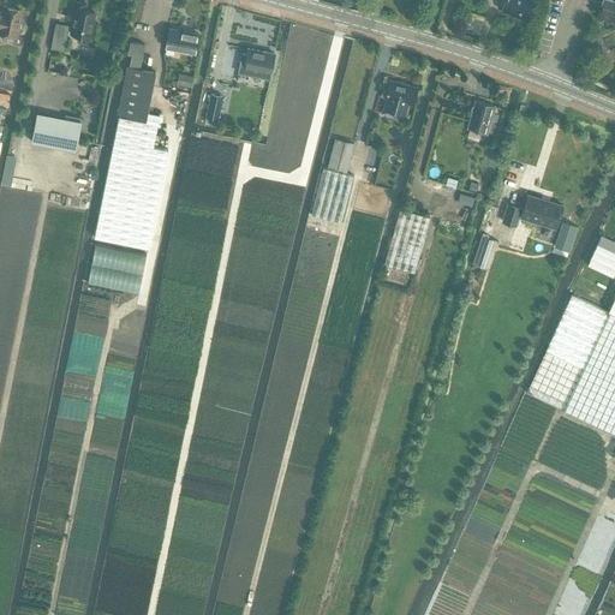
[(503,0),(501,10),(517,15),(517,16),(526,18),(531,0),(503,0)]
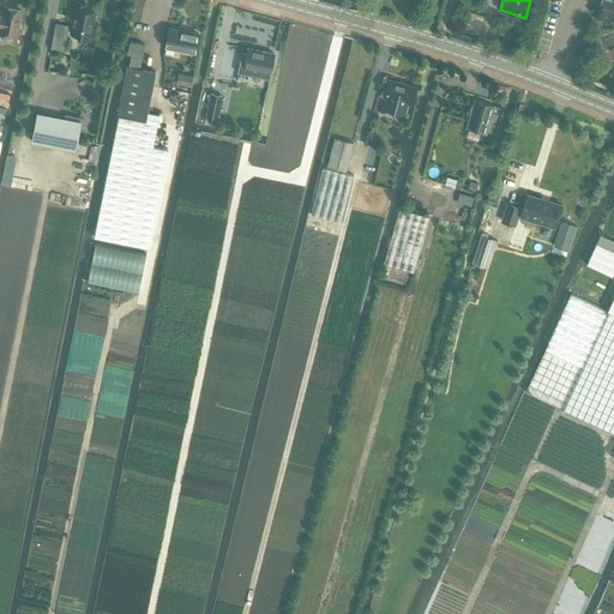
[(613,0),(601,0),(596,19),(609,23),(612,13),(613,13),(613,0)]
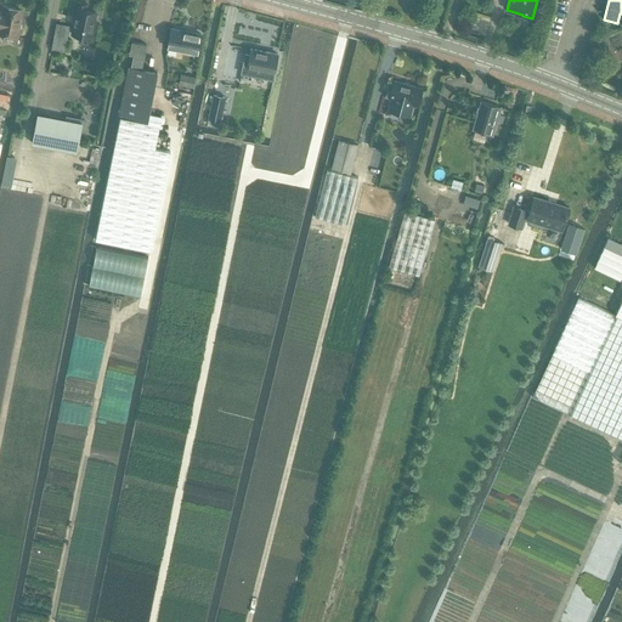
[(86,10),(88,5),(75,3),(73,18),(75,18),(72,34),(82,37),(80,39),(92,41),(96,22),(94,21),(96,12),(86,10)]
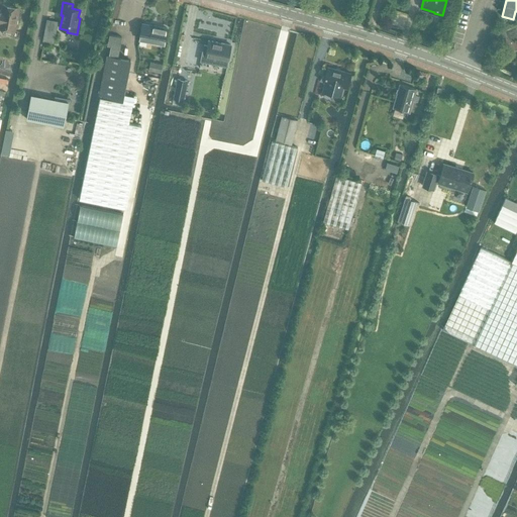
[(19,7),(3,3),(1,10),(0,9),(0,27),(14,30),(19,7)]
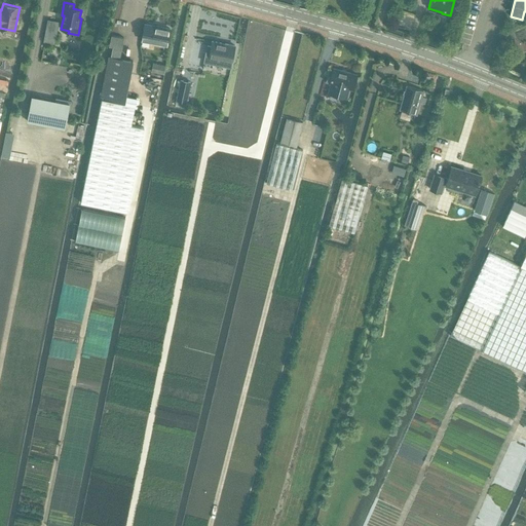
[(170,28),(144,23),(141,39),(166,44),(170,28)]
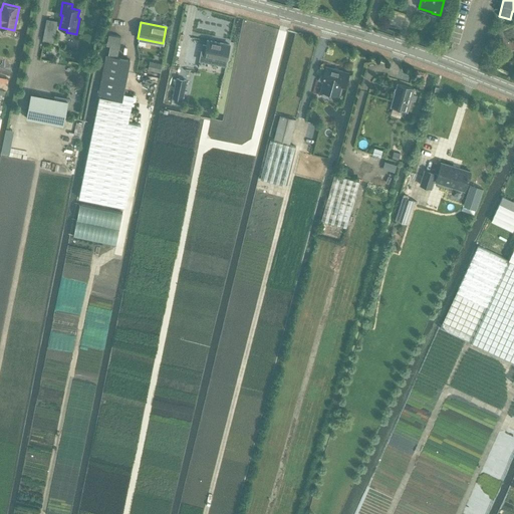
[(44,32),(42,41),(53,43),(54,34),(44,32)]
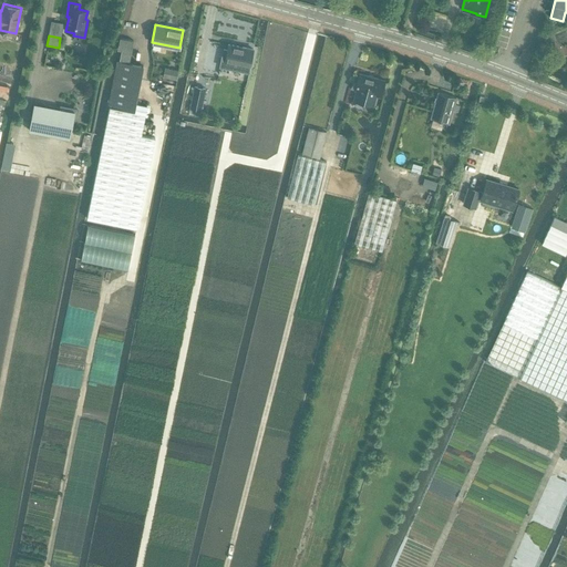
[(133,40),(124,38),(120,37),(117,49),(122,50),(120,61),(116,60),(109,103),(134,109),(143,65),(129,63),(133,40)]
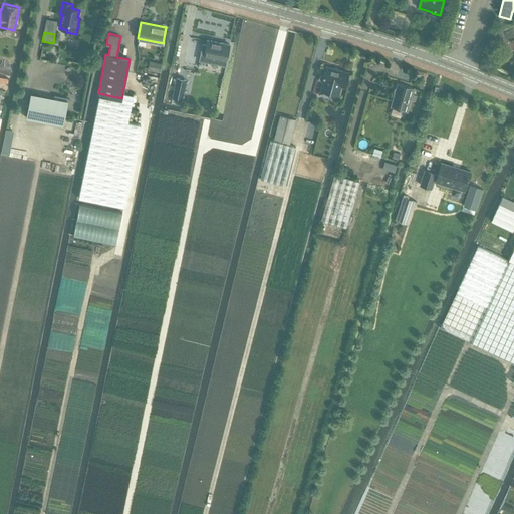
[(203,44),(200,60),(225,65),(230,45),(207,40),(206,45),(203,44)]
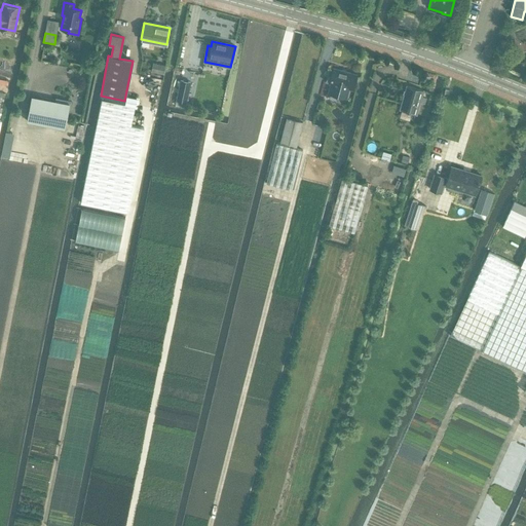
[(166,65),(153,63),(151,71),(164,74),(166,65)]
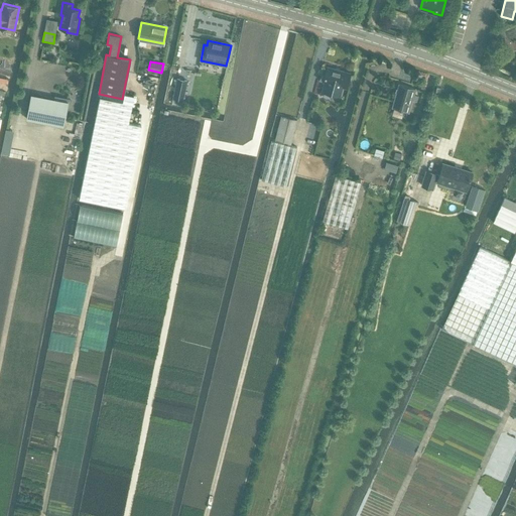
[(350,73),(327,67),(325,75),(324,75),(319,81),(325,82),(321,92),(340,96),(342,89),(341,88),(341,87),(346,88),(350,73)]
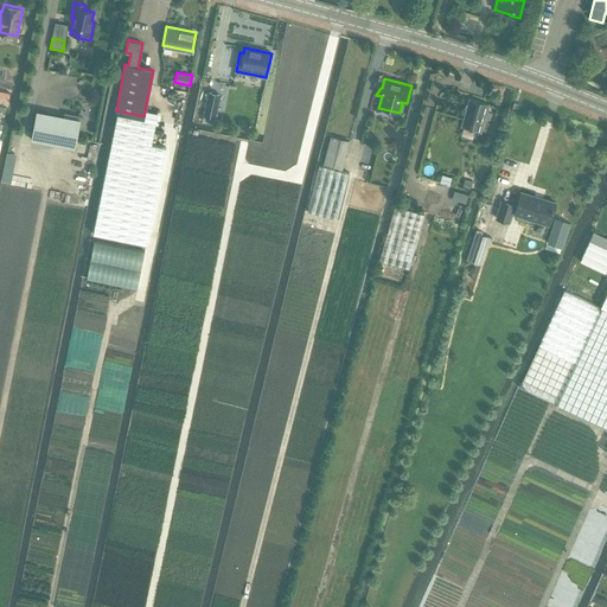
[(203,116),(202,121),(211,123),(212,117),(215,119),(219,95),(209,93),(203,116)]
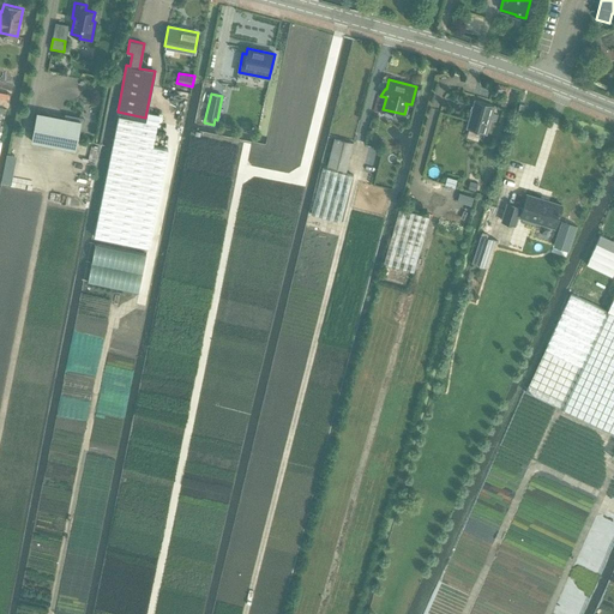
[(468,127),(486,132),(494,104),(475,100),(468,127)]
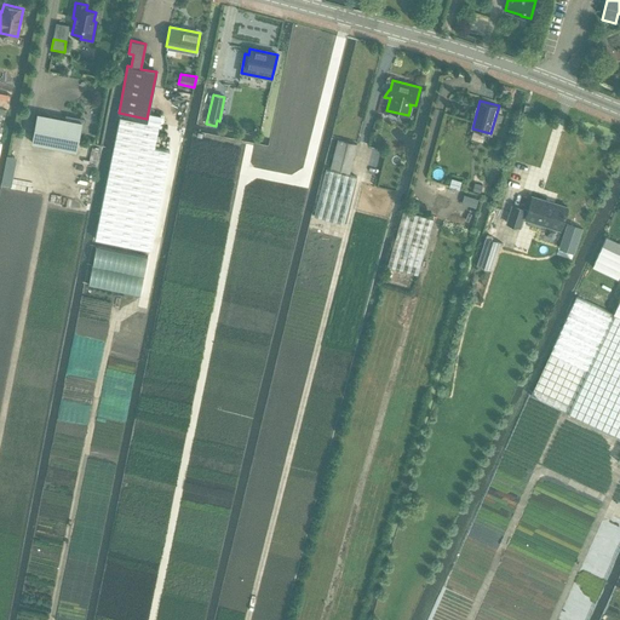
[(38,113),(32,142),(75,150),(79,132),(81,133),(85,119),(70,116),(70,119),(38,113)]
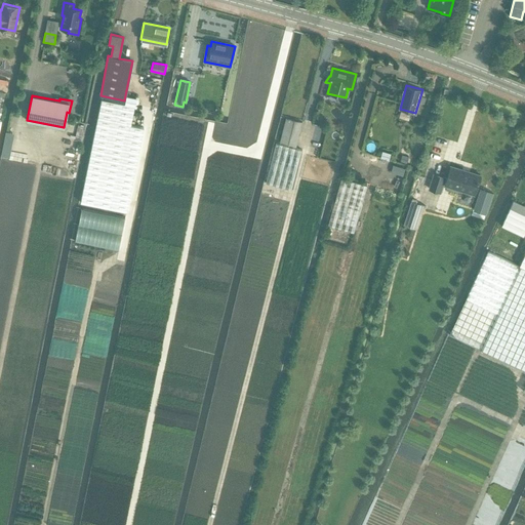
[(102,99),(80,202),(106,207),(111,209),(126,212),(144,127),(130,125),(134,105),(136,97),(126,95),(124,102),(124,104),(102,99)]
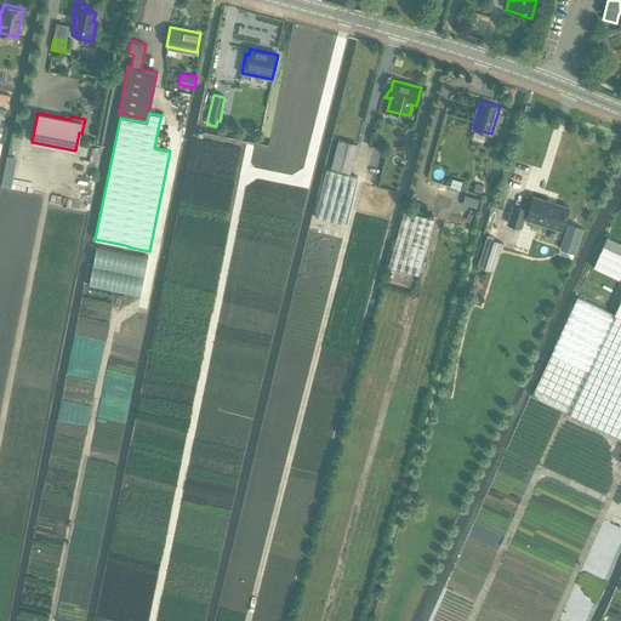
[(326,169),(313,215),(343,223),(357,177),(349,175),(358,143),(339,138),(331,167),(343,170),(343,172),(326,169)]
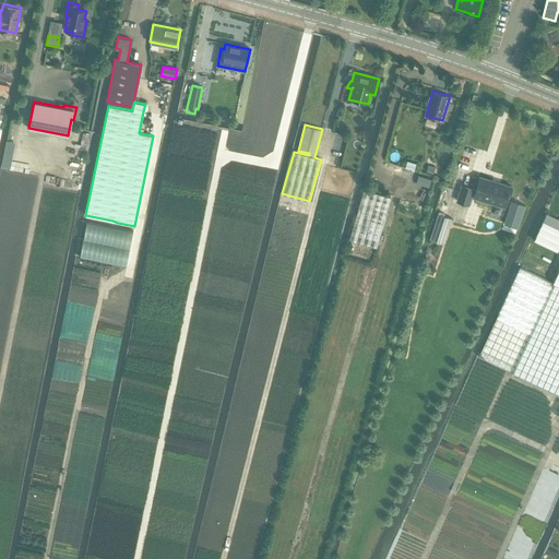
[(436,167),(428,165),(426,171),(433,174),(436,167)]
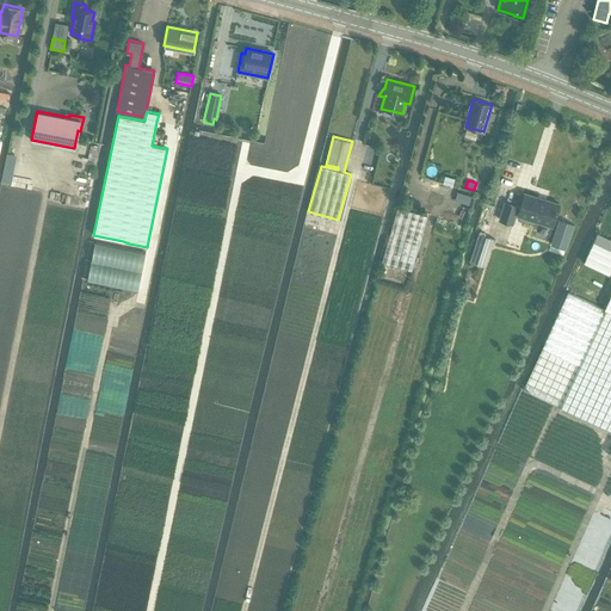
[(471,196),(457,191),(455,199),(468,204),(471,196)]
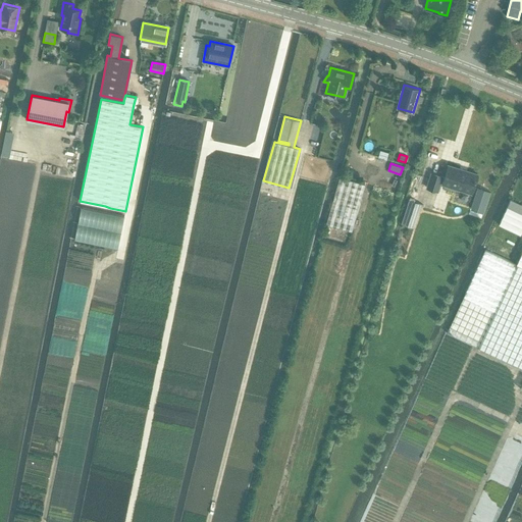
[(437,191),(437,190),(442,192),(445,184),(471,192),(477,173),(448,164),(444,176),(430,172),(426,188),(437,191)]
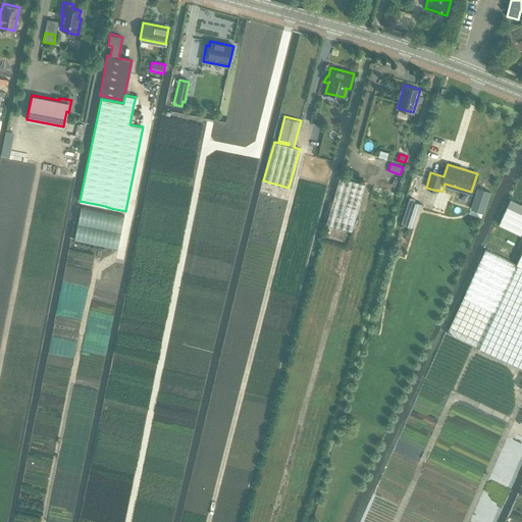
[(394,173),(388,194),(394,195),(400,175),(394,173)]
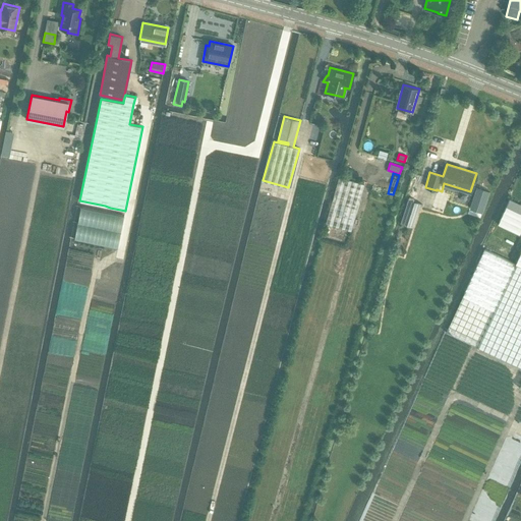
[(326,223),(351,230),(364,184),(339,177),(326,223)]
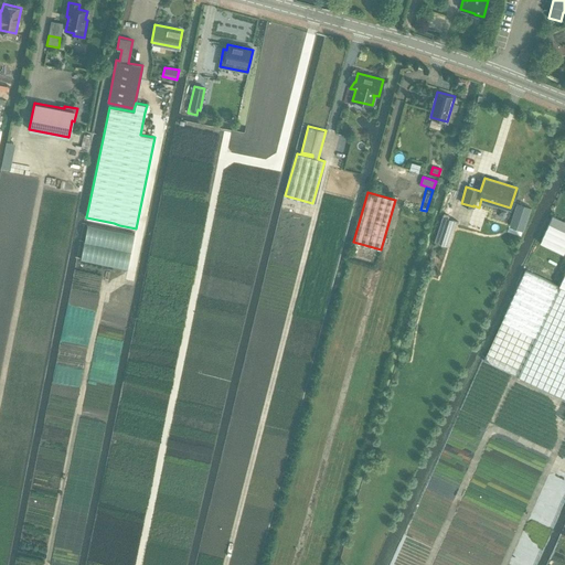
[(516,203),(509,226),(523,231),(531,208),(516,203)]
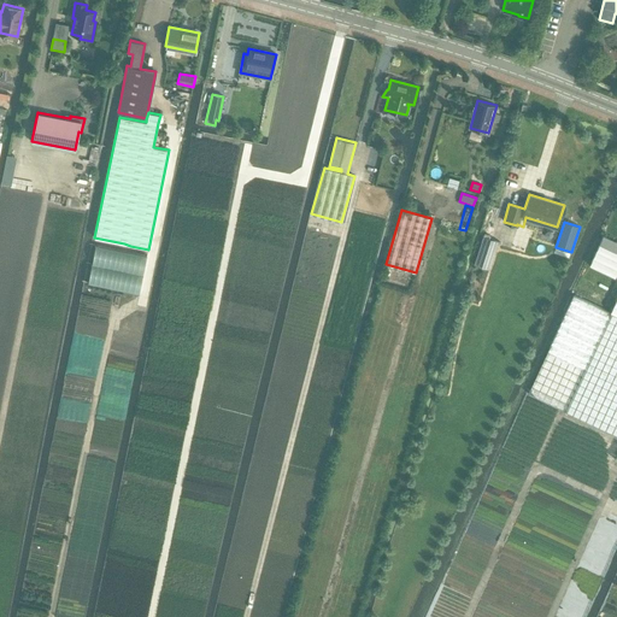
[(474,264),(489,269),(498,241),(483,236),(474,264)]
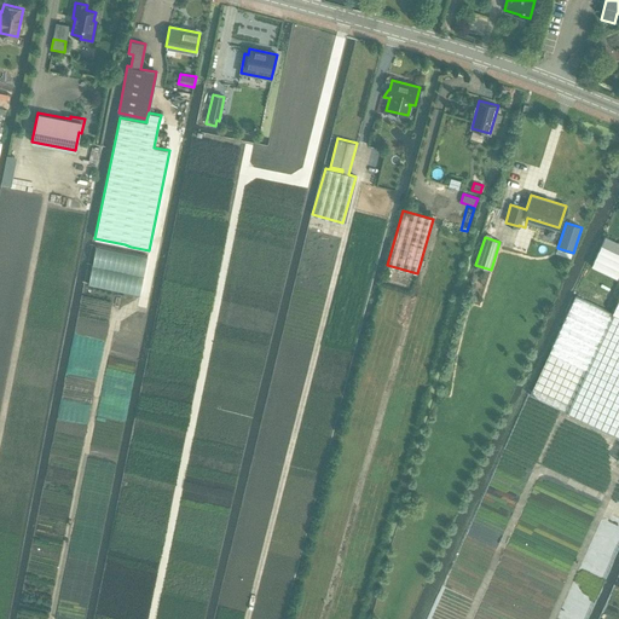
[(618,253),(601,246),(591,266),(617,278),(618,273),(618,253)]
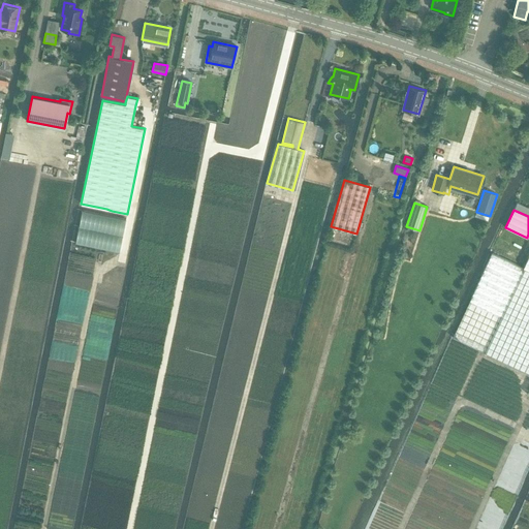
[(492,253),(454,338),(487,353),(528,372),(528,391),(528,393),(528,269),(524,267),(523,268),(492,253)]
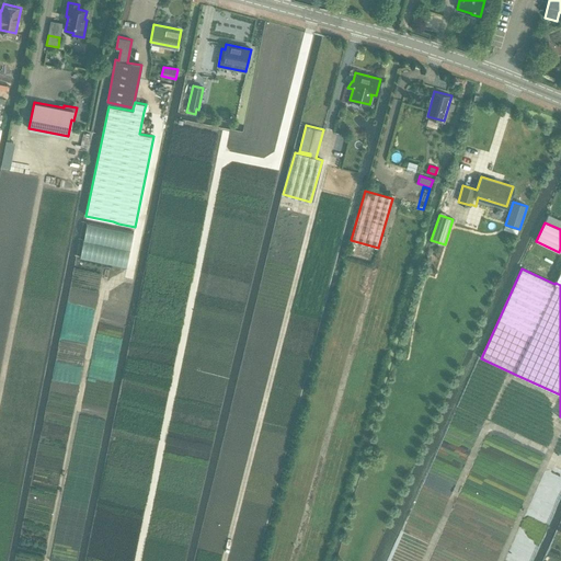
[(506,370),(493,365),(491,370),(503,376),(506,370)]
